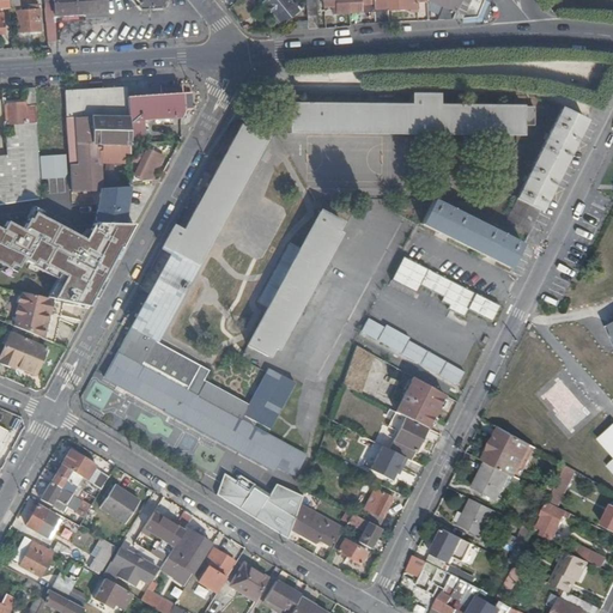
[(53,0),(55,17),(105,13),(104,0),(53,0)]
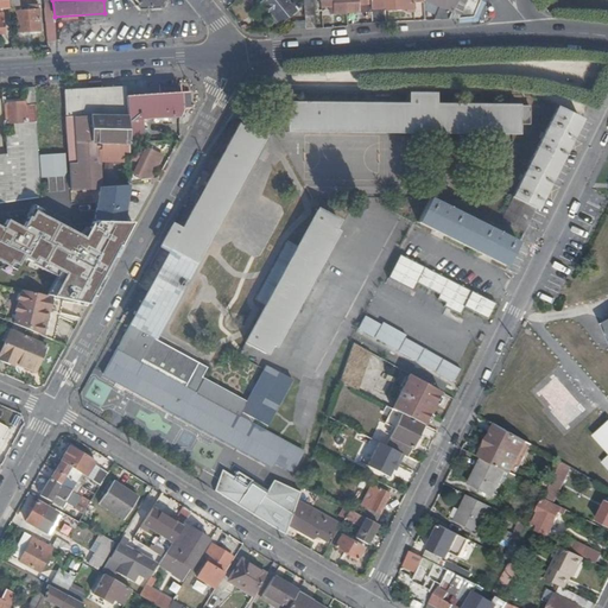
[(164,0),(130,0),(131,0),(139,11),(162,10),(166,1),(164,0)]
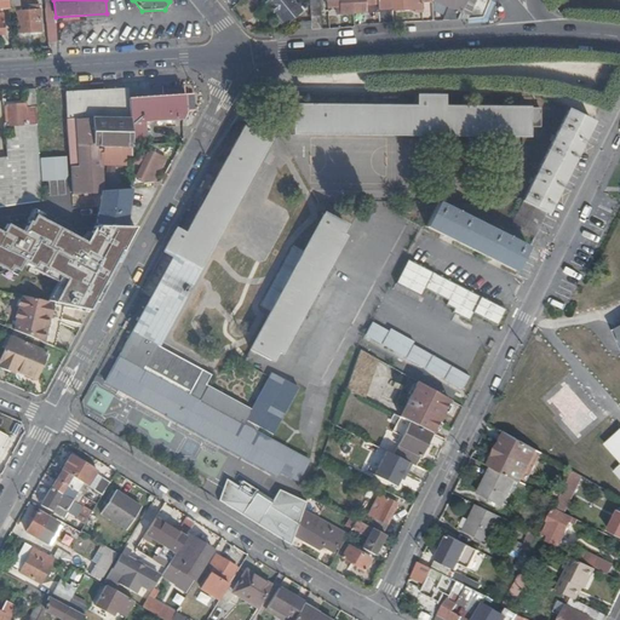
[(260,0),(282,27),(302,11),(296,3),(292,0),(260,0)]
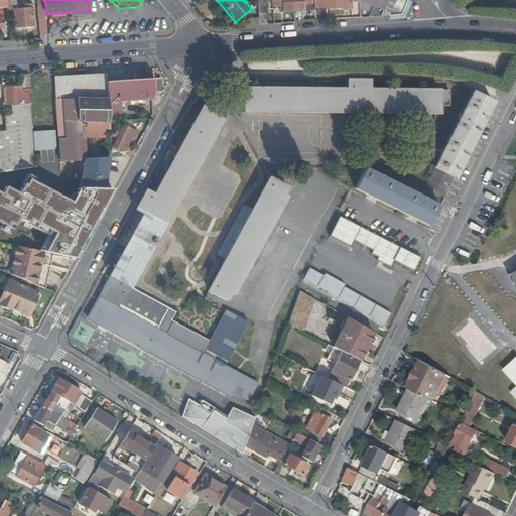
[(248,0),(246,2),(251,9),(256,5),(251,0),(248,0)]
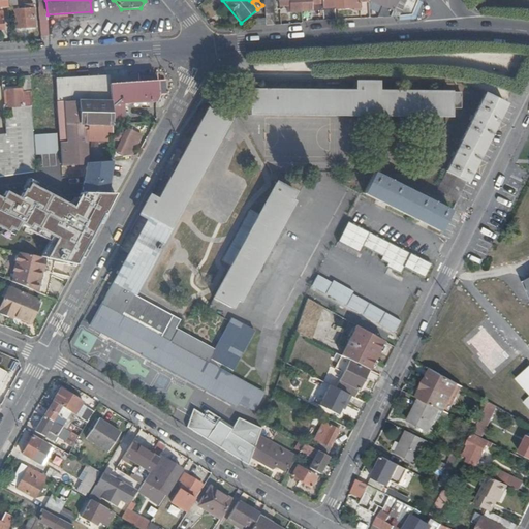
[(266,26),(274,26),(273,0),(265,1),(265,16),(266,23),(266,26)]
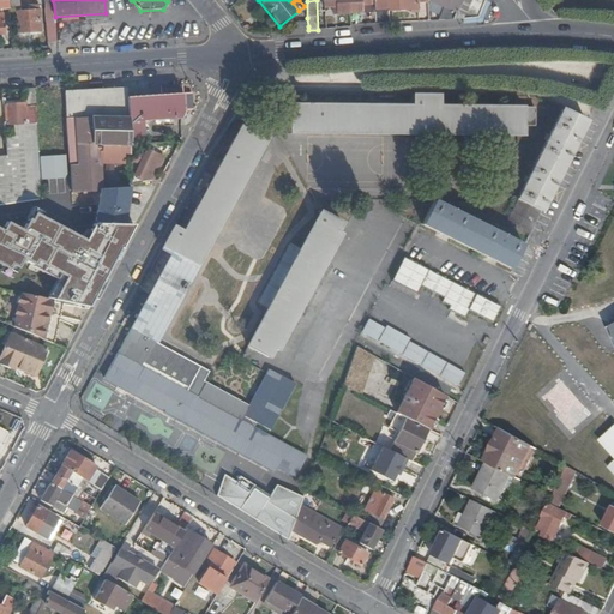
[(333,14),(349,13),(348,0),(323,0),(324,7),(333,7),(333,14)]
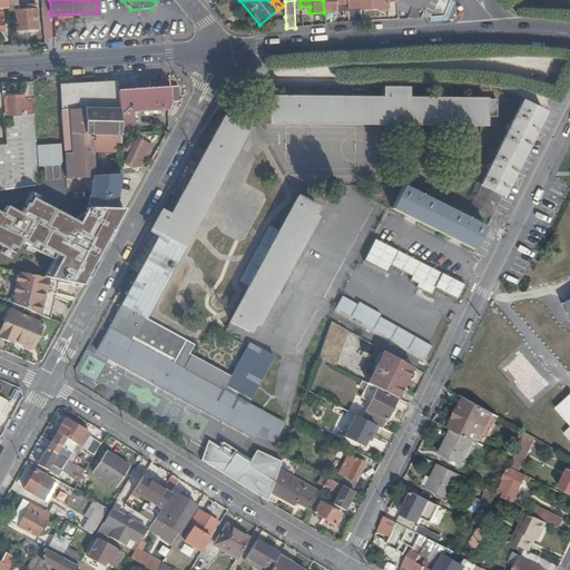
[(360,11),(359,0),(323,0),(324,12),(347,11),(349,21),(361,21),(360,11)]
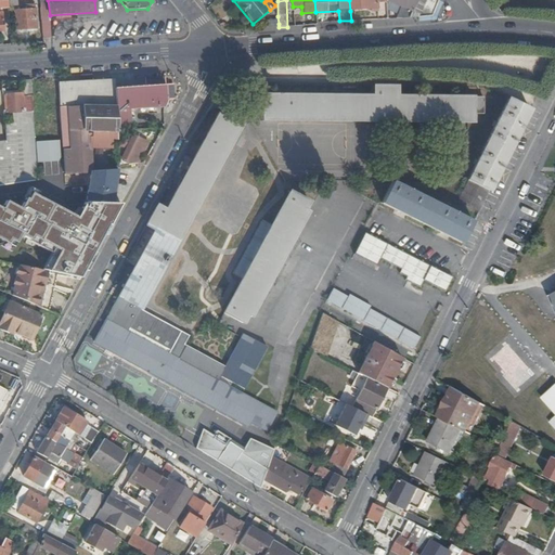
[(349,0),(350,11),(371,10),(371,12),(377,12),(376,0),(349,0)]
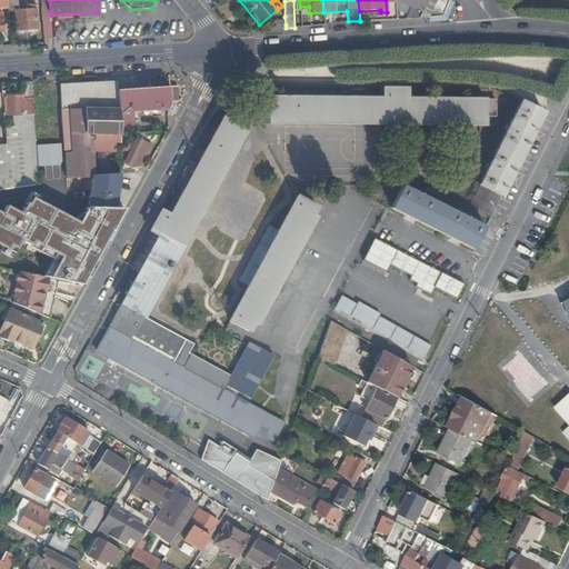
[(415,10),(411,20),(427,19),(441,18),(449,2),(447,0),(395,0),(395,1),(415,10)]
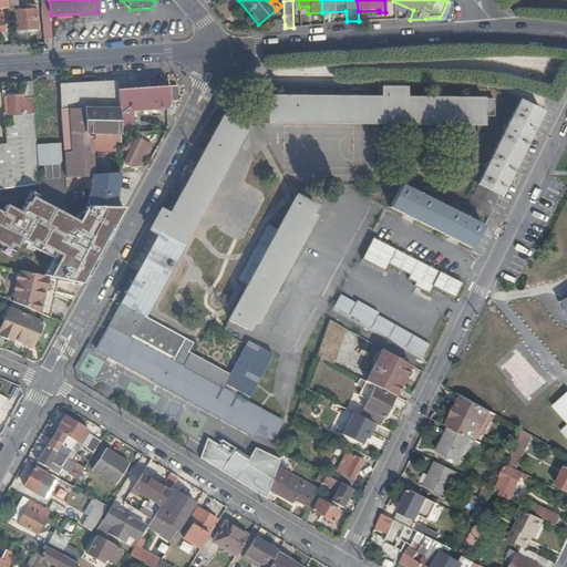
[(37,10),(27,10),(14,11),(16,31),(38,30),(37,10)]
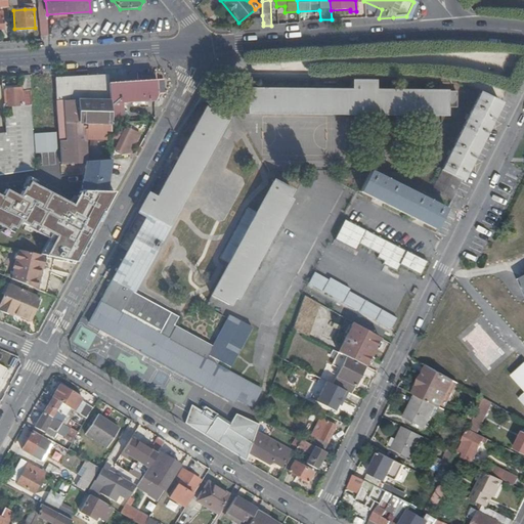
[(30,92),(28,76),(20,77),(22,89),(3,90),(5,107),(31,106),(30,92)]
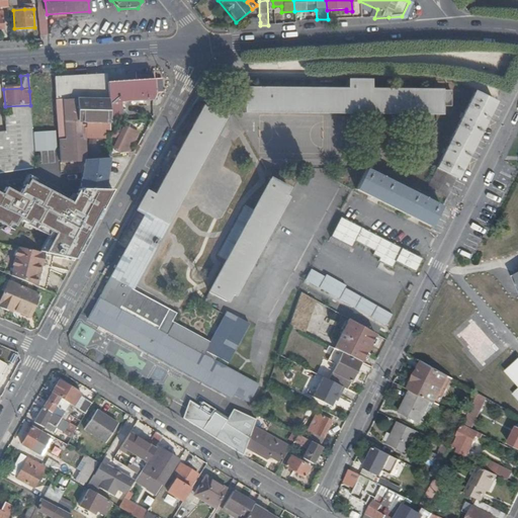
[(58,127),(60,163),(84,161),(84,139),(103,139),(103,131),(109,131),(109,123),(108,110),(106,83),(106,76),(55,79),(58,127)]
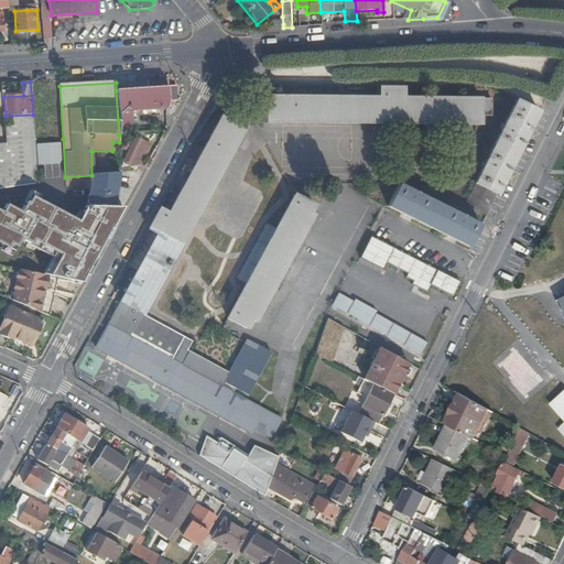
[(119,134),(131,133),(129,112),(153,111),(153,112),(158,112),(158,111),(164,111),(167,106),(167,87),(116,90),(118,120),(119,134)]
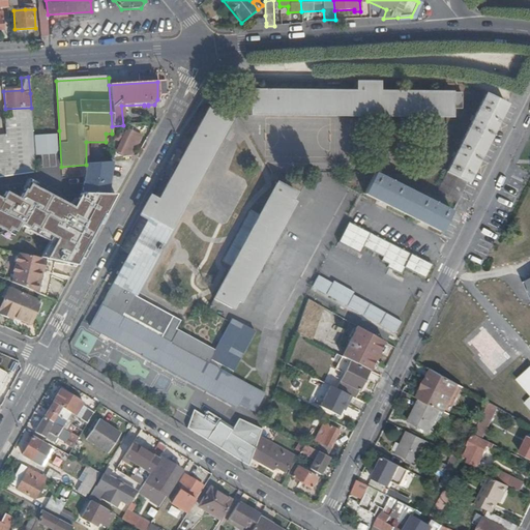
[(446,117),(451,117),(451,109),(462,109),(462,93),(379,92),(379,83),(357,83),(357,92),(311,91),(251,91),(251,116),(307,116),(401,117),(446,117)]
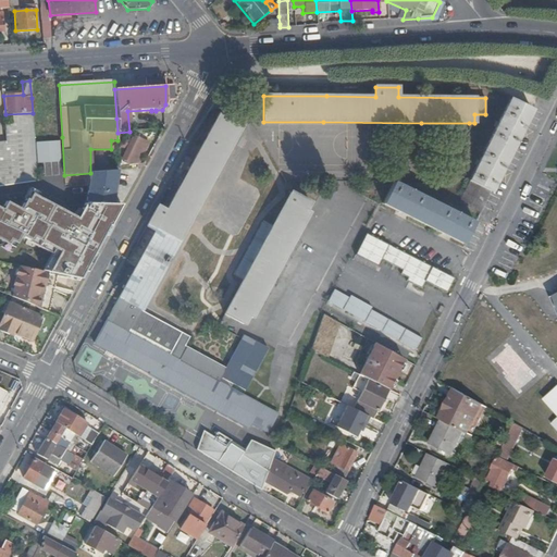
[(471,182),(492,193),(510,156),(533,112),(511,101),(479,164),(470,182),(471,182)]
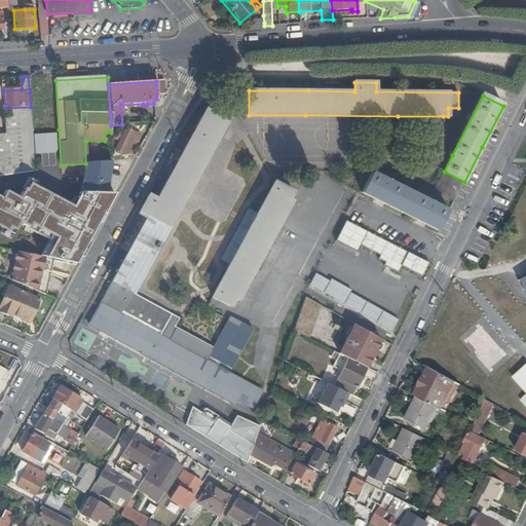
[(157,198),(150,194),(120,248),(127,253),(112,282),(113,282),(101,304),(100,303),(88,323),(101,330),(100,331),(171,369),(236,405),(239,400),(256,408),(264,392),(218,368),(221,363),(233,370),(255,330),(243,324),(232,317),(231,321),(209,363),(168,340),(161,336),(173,314),(134,293),(160,245),(193,184),(230,118),(208,107),(180,158),(157,198)]
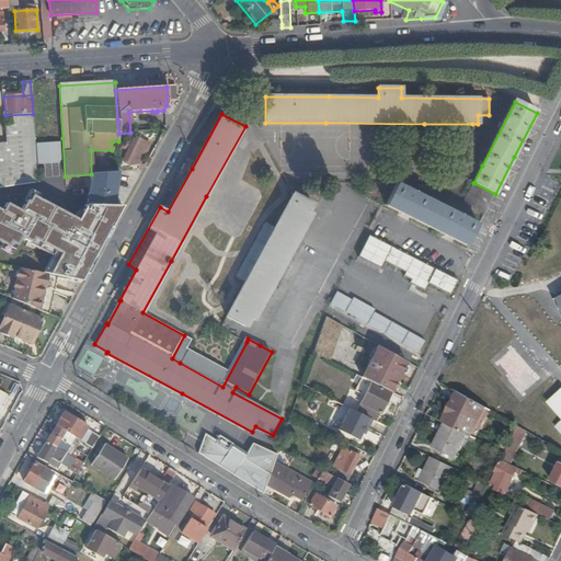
[(0,186),(37,181),(36,165),(35,144),(33,126),(4,128),(6,145),(0,145),(0,186)]
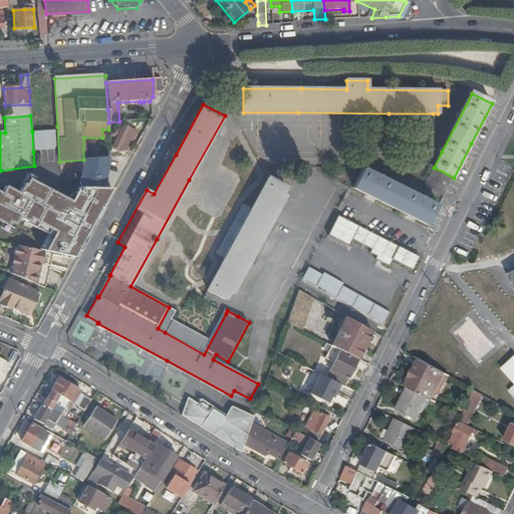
[(121,153),(126,152),(138,133),(120,123),(118,127),(114,125),(110,134),(117,138),(113,148),(110,154),(121,153)]
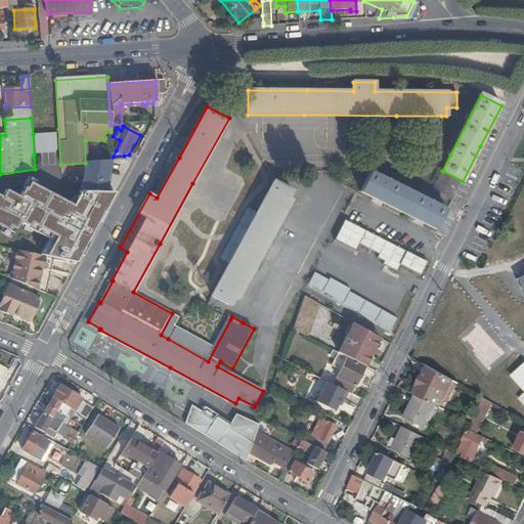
[(56,132),(33,134),(34,155),(55,153),(57,148),(56,132)]
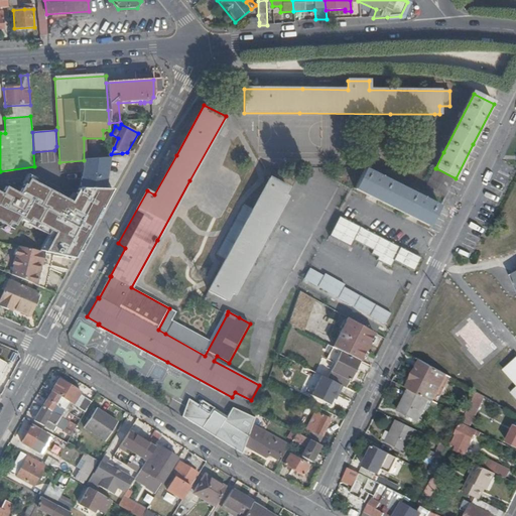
[(86,157),(80,188),(106,186),(111,155),(86,157)]
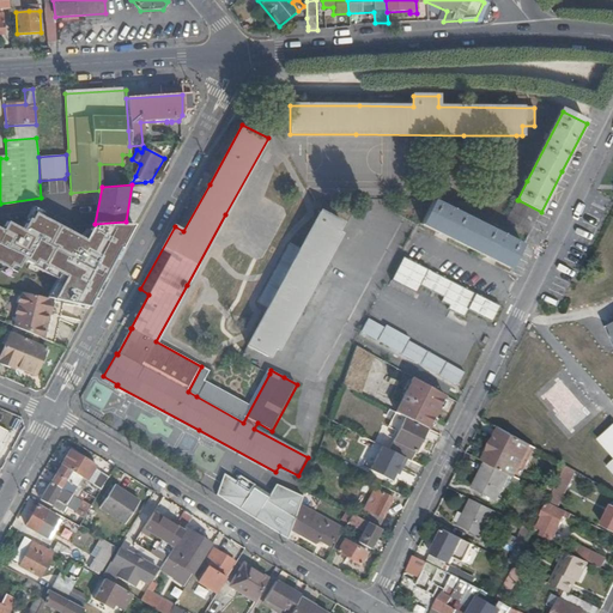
[(523,246),(435,200),(422,224),(510,269),(523,246)]
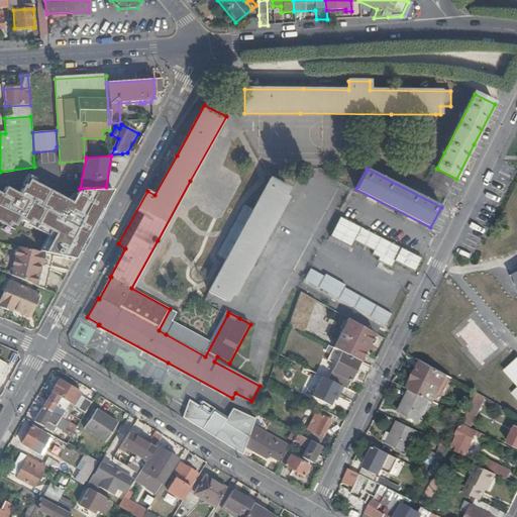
[(446,198),(456,179),(437,169),(427,188),(446,198)]
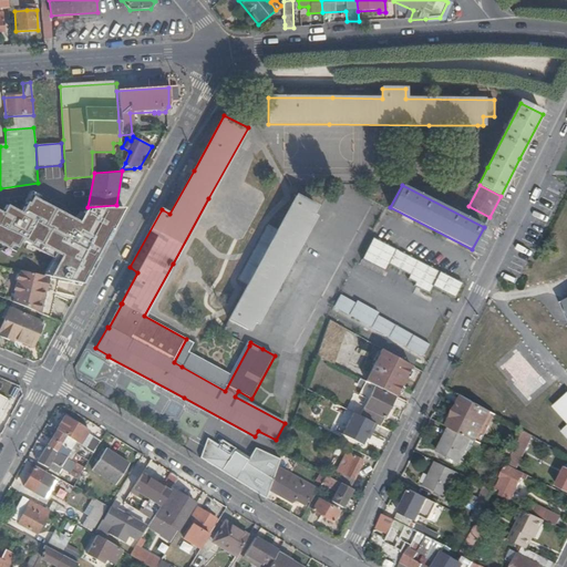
[(254,322),(259,325),(286,275),(295,257),(317,217),(312,215),(317,206),(298,196),(278,232),(270,227),(241,280),(250,286),(230,321),(249,331),(254,322)]
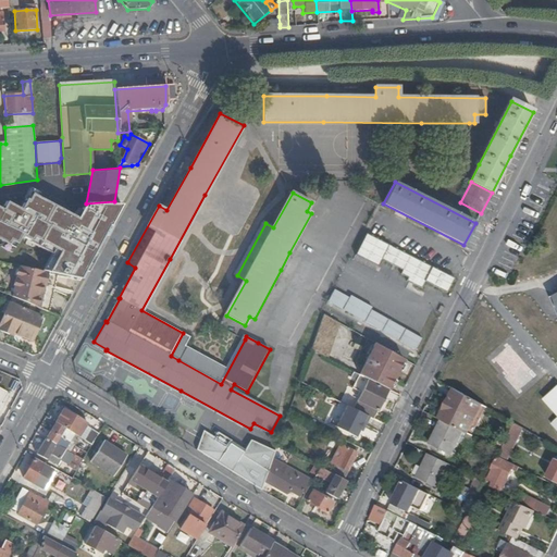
[(114,201),(86,203),(76,220),(31,195),(27,200),(26,199),(21,210),(5,202),(2,210),(0,208),(0,240),(13,248),(20,236),(51,254),(41,271),(46,272),(49,272),(58,274),(81,279),(86,269),(109,226),(122,202),(113,203),(114,201)]
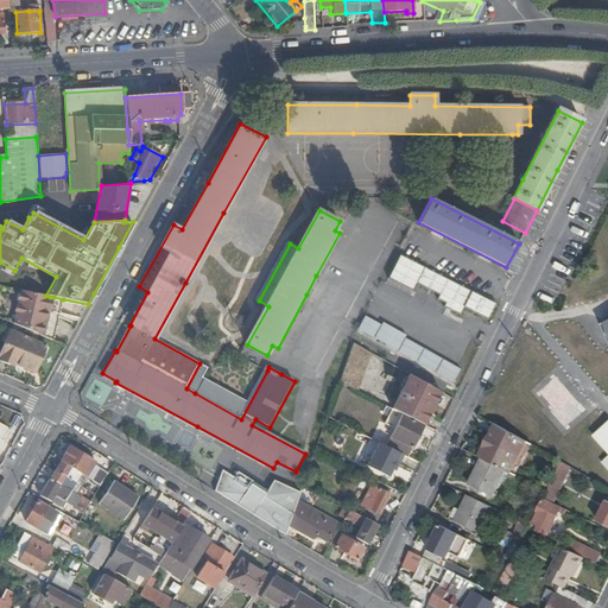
[(398,259),(388,280),(412,290),(416,284),(441,295),(436,303),(461,314),(463,309),(488,320),(495,301),(398,259)]
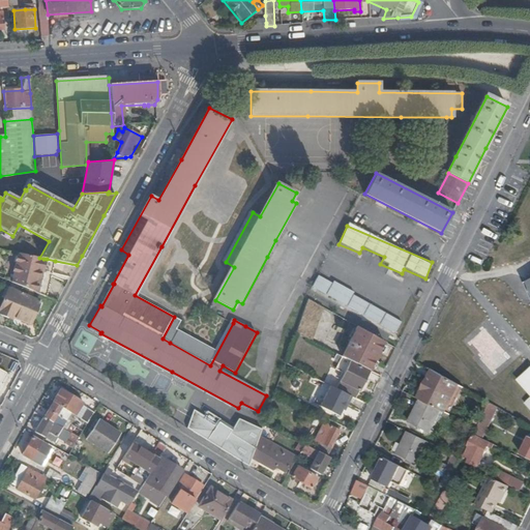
[(39,258),(19,253),(10,283),(33,292),(39,270),(40,271),(43,259),(39,258)]
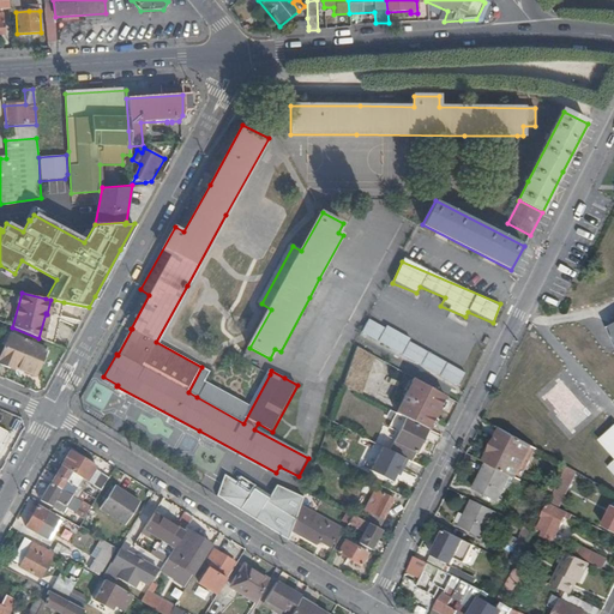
[(53,344),(64,302),(54,300),(50,300),(47,314),(46,313),(38,338),(53,344)]
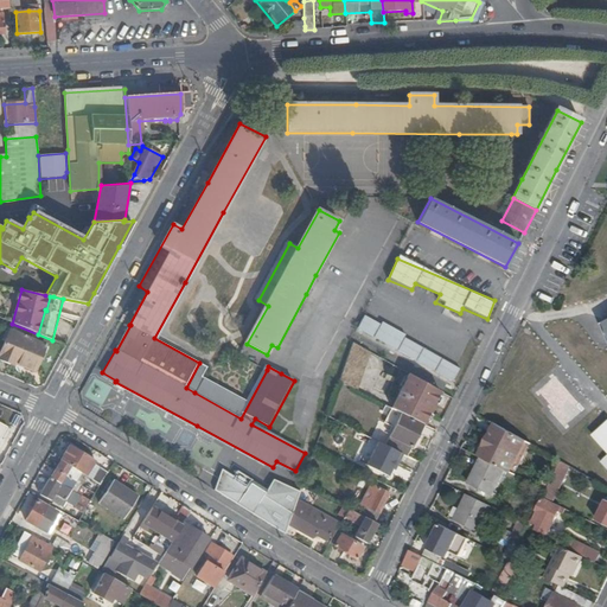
[(452,381),(460,365),(363,317),(356,331),(452,381)]
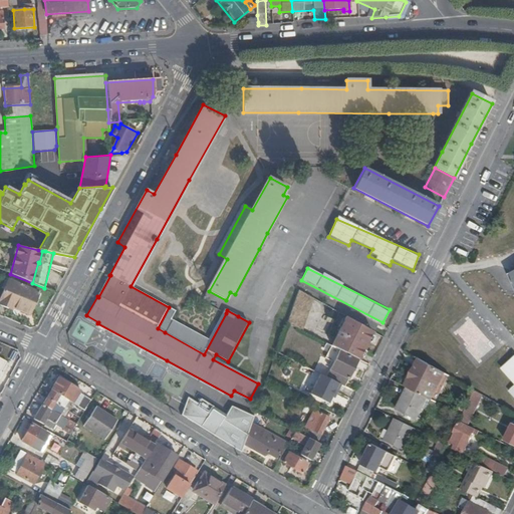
[(38,293),(8,280),(0,298),(0,302),(11,308),(12,306),(28,314),(38,293)]
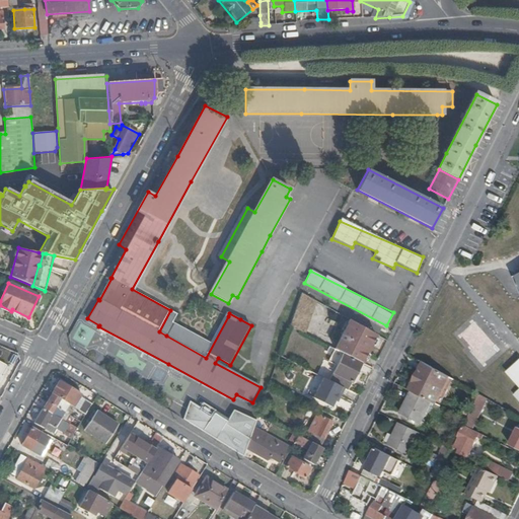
[(303,334),(315,301),(301,294),(289,326),(303,334)]
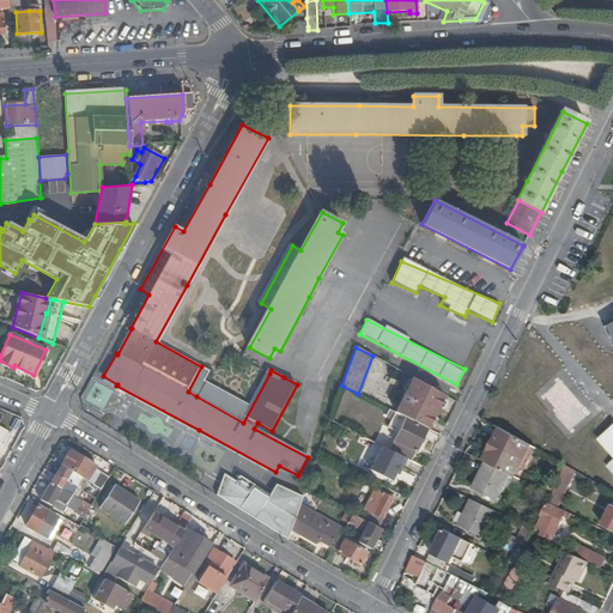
[(362,396),(375,358),(372,356),(358,394),(362,396)]
